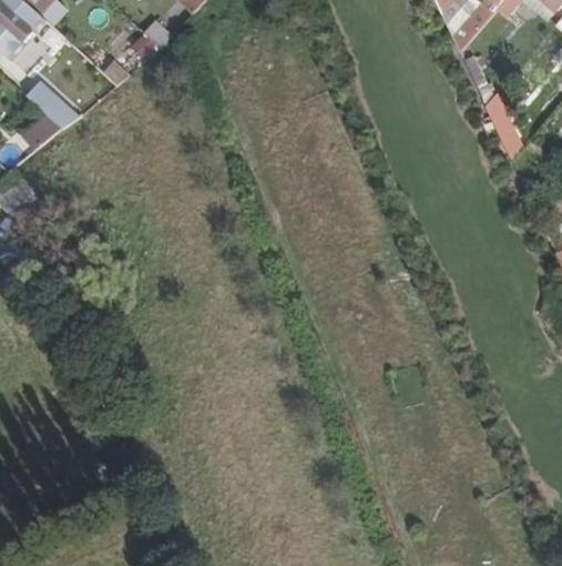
[(37,11),(24,0),(3,0),(0,4),(0,40),(17,22),(22,28),(37,11)]
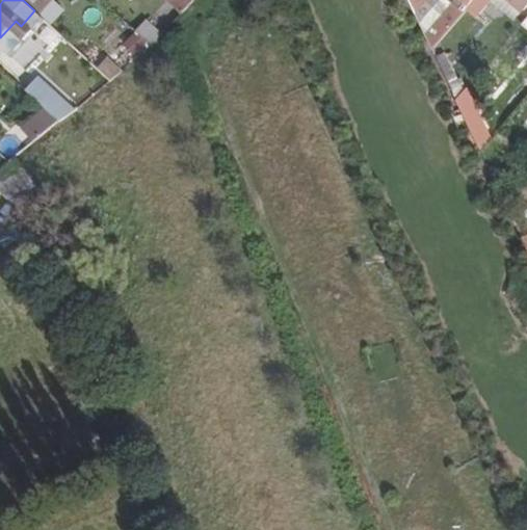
[(407,0),(414,10),(422,0),(451,0),(424,32),(430,46),(444,29),(442,27),(466,0),(407,0)]
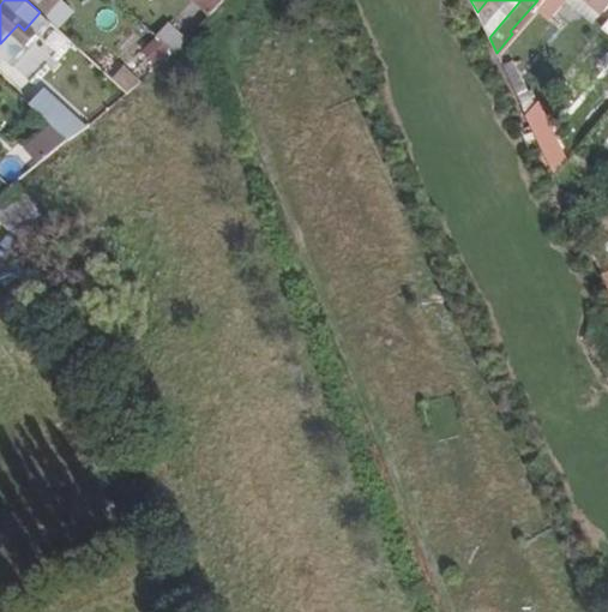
[(541,0),(530,13),(540,22),(557,3),(559,0),(541,0)]
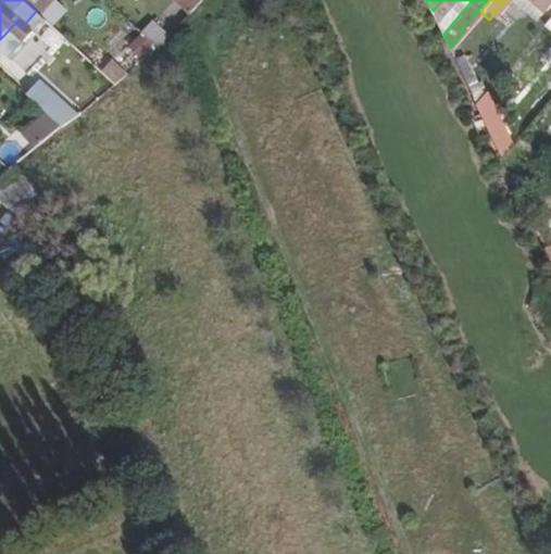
[(506,0),(504,2),(530,23),(538,13),(523,0),(506,0)]
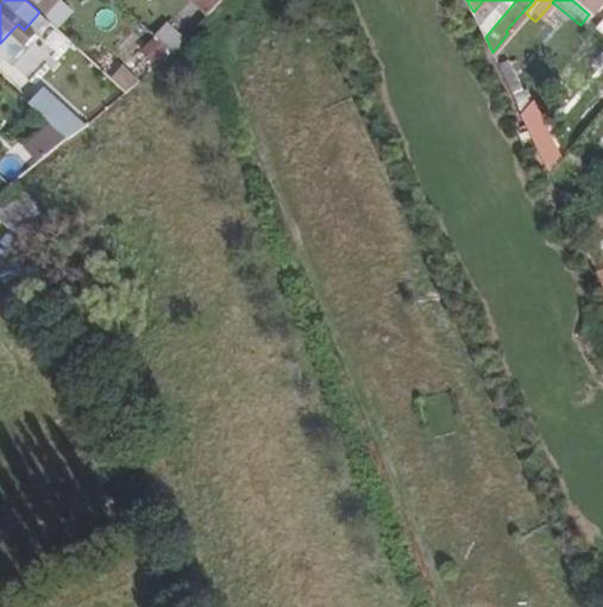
[(572,0),(589,14),(600,0),(572,0)]
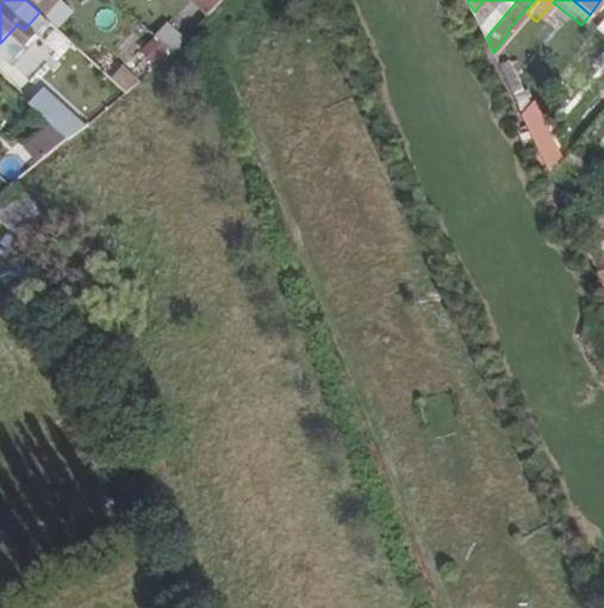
[(18,24),(0,43),(0,48),(11,59),(47,19),(39,12),(24,30),(18,24)]
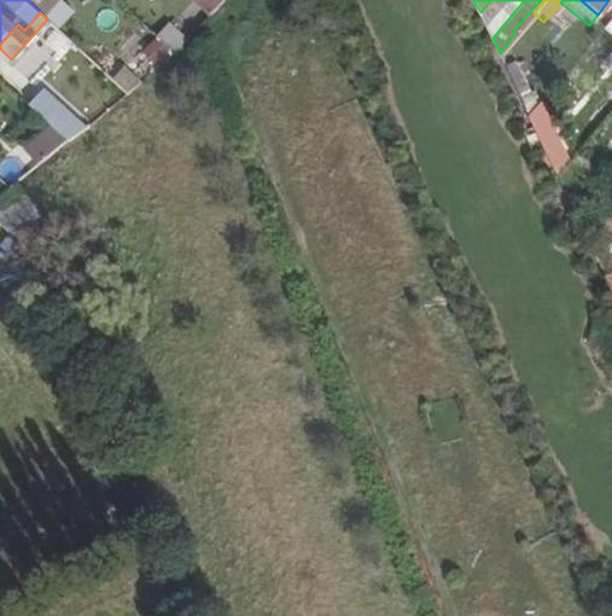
[(162,16),(150,30),(169,47),(182,34),(162,16)]
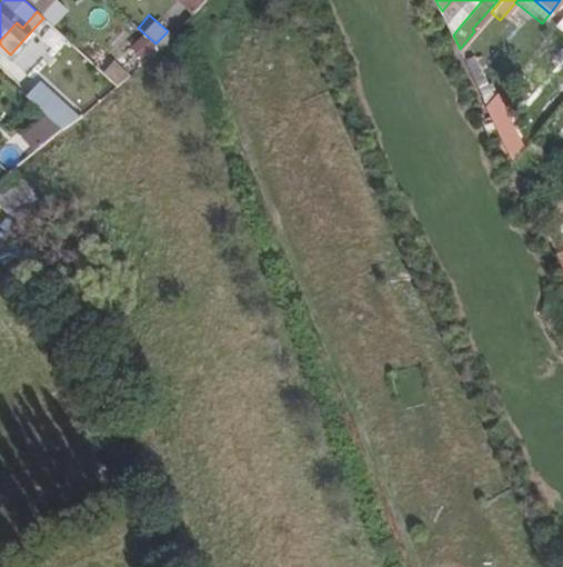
[(76,59),(97,79),(103,71),(82,52),(76,59)]
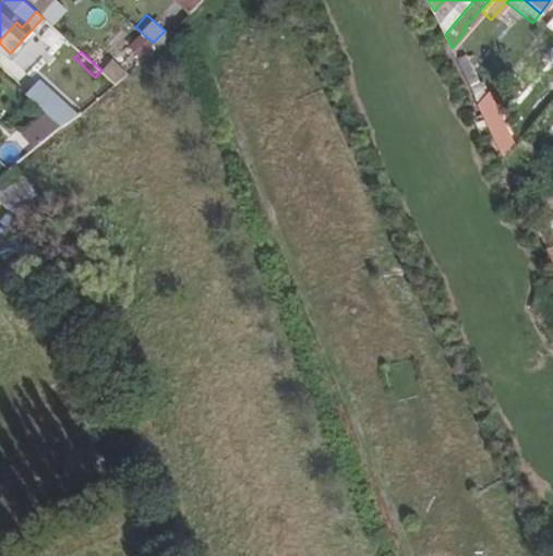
[(115,82),(101,70),(95,77),(107,88),(115,82)]
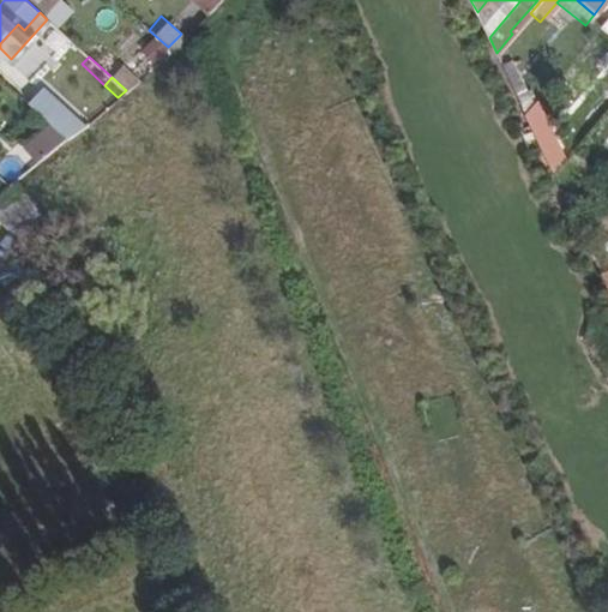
[(519,82),(513,88),(524,111),(531,103),(519,82)]
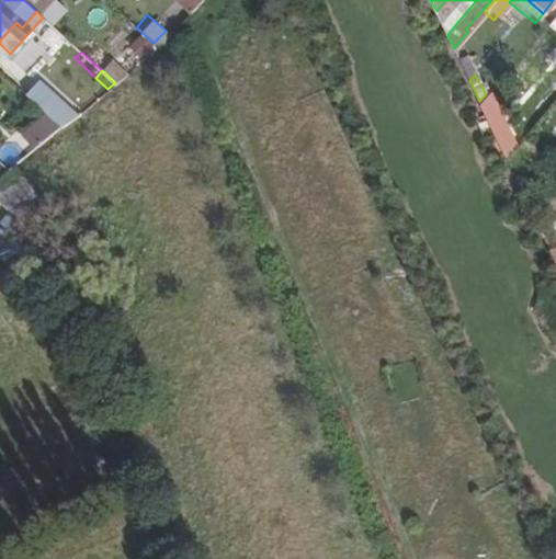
[(40,82),(26,97),(60,128),(77,114),(40,82)]
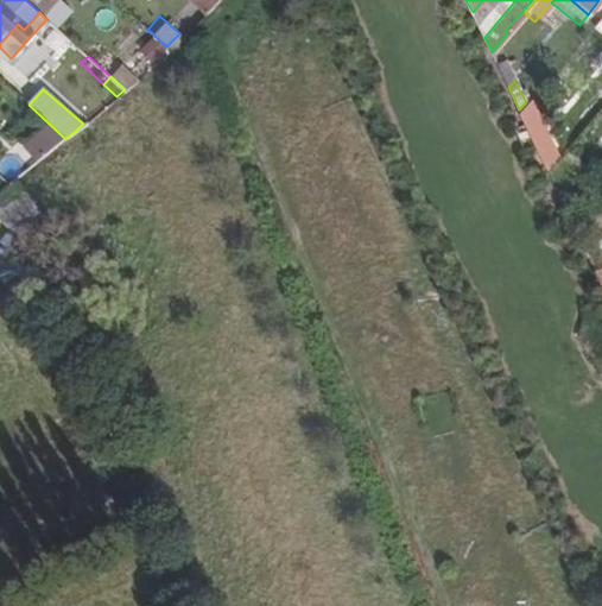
[(35,202),(14,184),(0,199),(0,220),(10,228),(35,202)]
